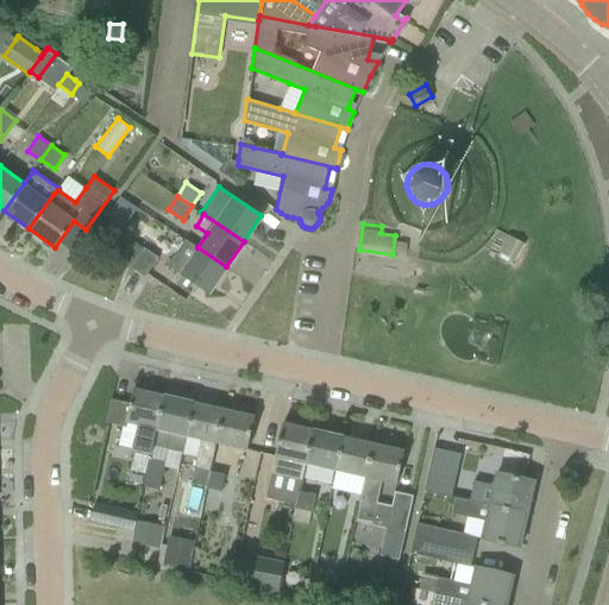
[(507,233),(497,250),(514,259),(523,243),(507,233)]
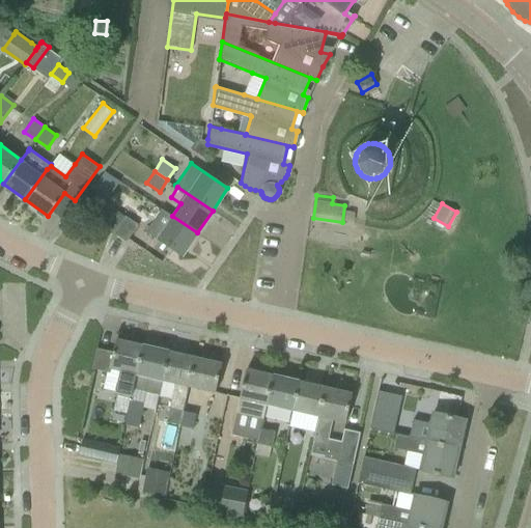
[(113,232),(126,241),(137,223),(109,204),(100,219),(115,229),(113,232)]
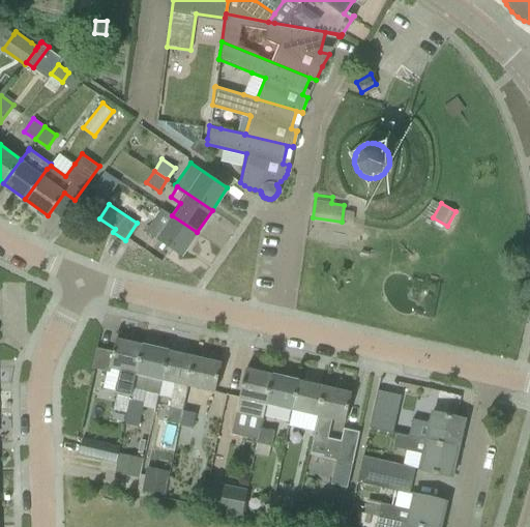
[(145,230),(181,255),(197,232),(172,215),(160,207),(145,230)]
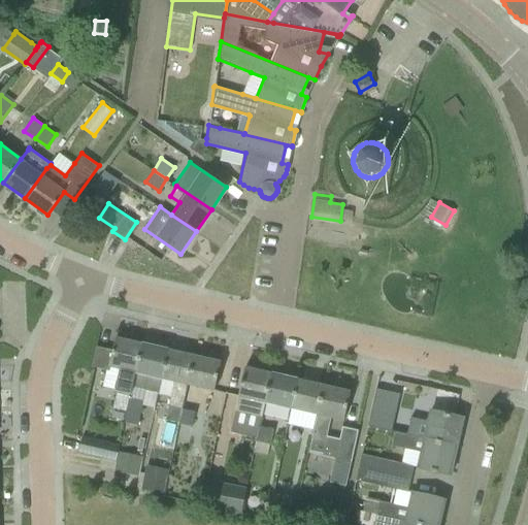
[(114,407),(126,409),(141,342),(116,336),(112,349),(96,346),(92,365),(109,369),(110,365),(121,368),(116,393),(118,394),(114,407)]
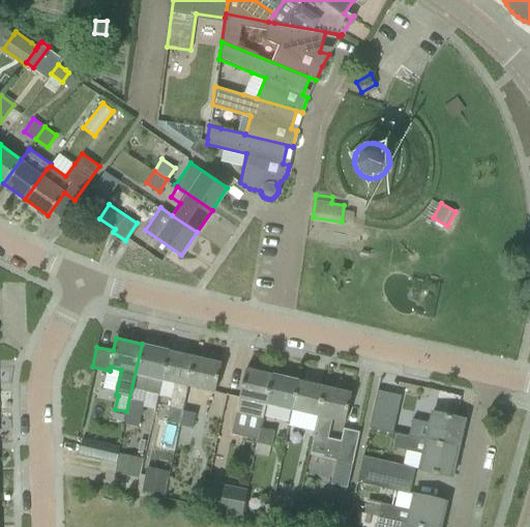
[(124,422),(139,426),(147,391),(158,393),(169,350),(142,344),(126,411),(124,422)]
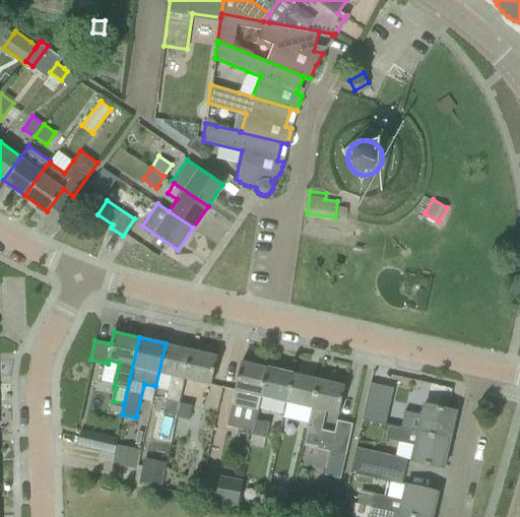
[(166,397),(161,410),(176,414),(179,400),(184,377),(191,349),(166,343),(155,386),(159,372),(172,375),(167,397),(166,397)]
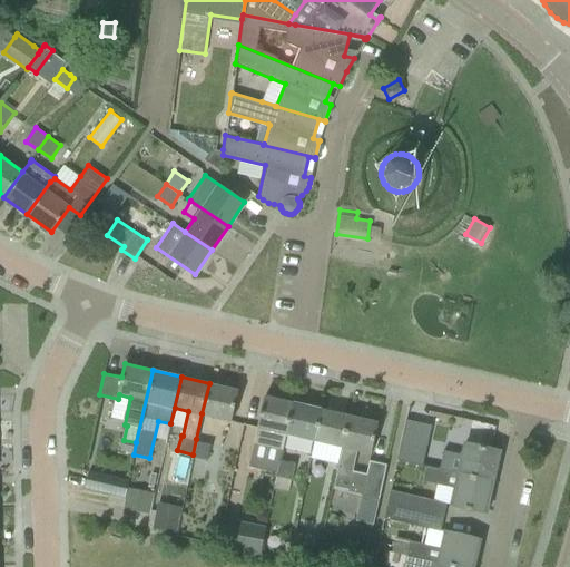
[(237,390),(209,383),(202,413),(231,420),(237,390)]
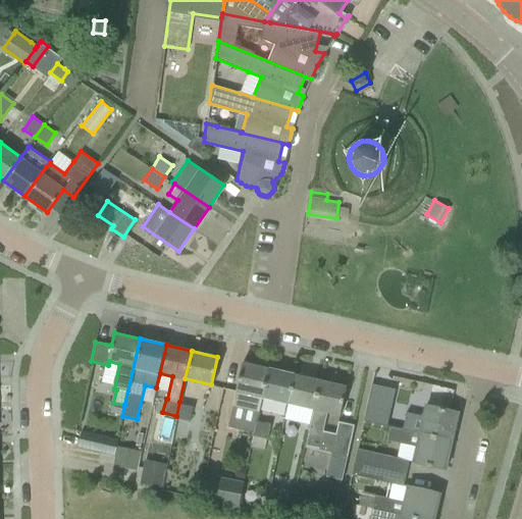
[(231,404),(258,410),(261,396),(268,368),(242,362),(235,390),(236,390),(231,404)]
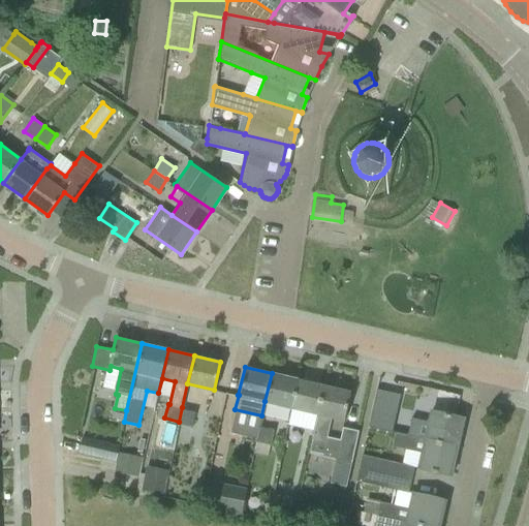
[(265,401),(290,407),(298,379),(272,373),(265,401)]
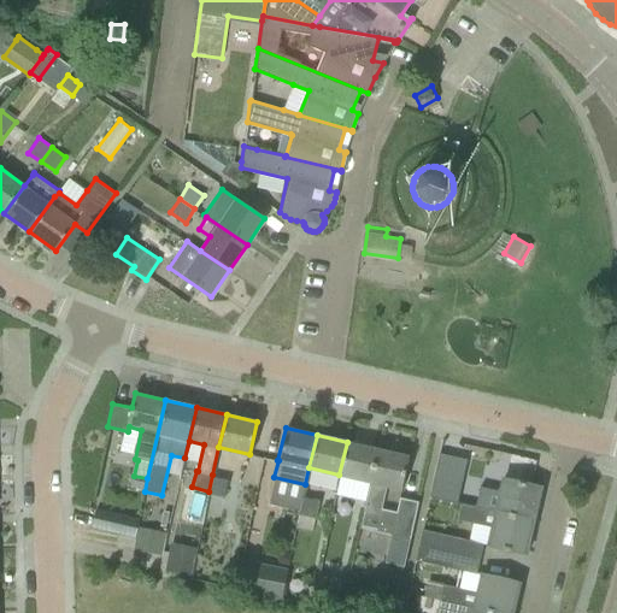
[(347,442),(339,475),(354,478),(370,482),(377,449),(347,442)]
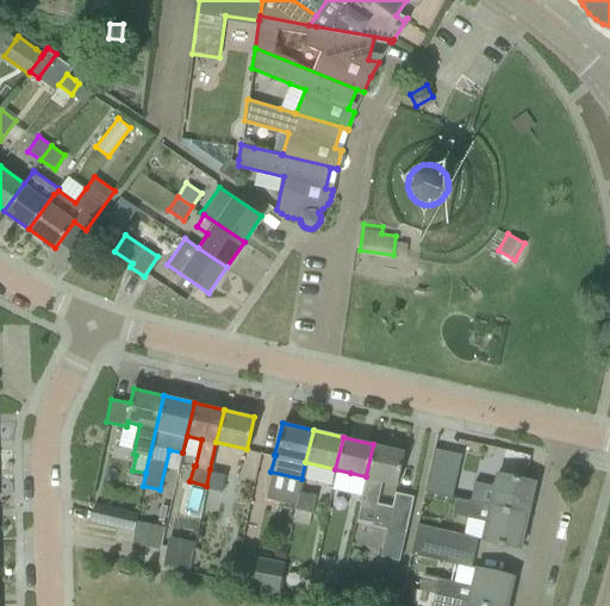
[(366,476),(355,520),(405,531),(414,494),(396,491),(392,505),(377,501),(381,481),(396,483),(404,451),(373,444),(366,476)]
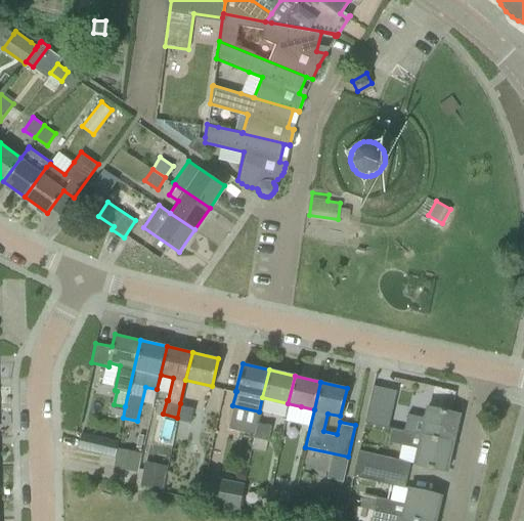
[(189,420),(192,406),(180,403),(177,418),(189,420)]
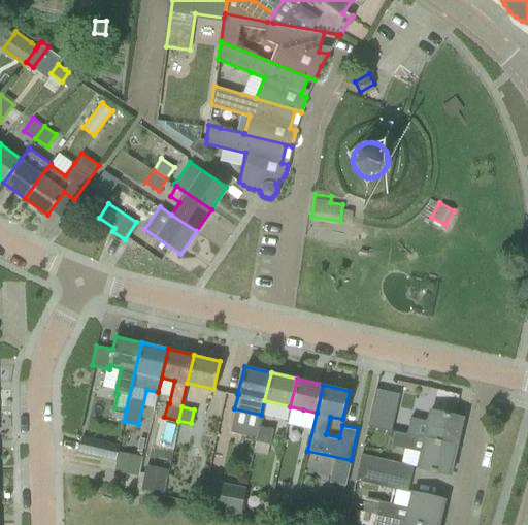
[(395,431),(456,445),(463,416),(430,408),(426,425),(398,419),(395,431)]
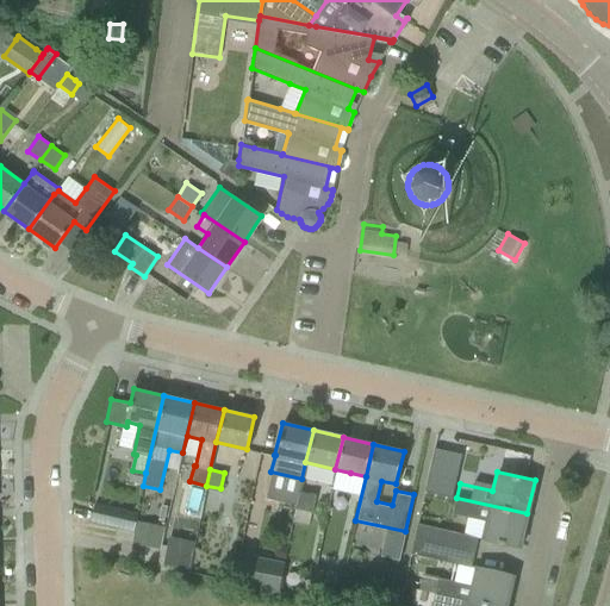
[(425,491),(452,497),(455,479),(429,473),(427,483),(425,491)]
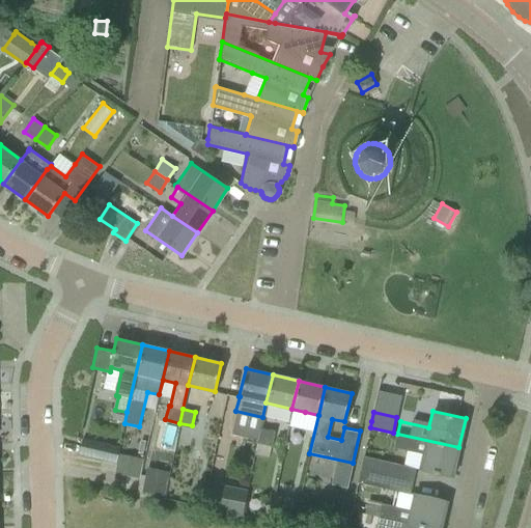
[(255,452),(268,455),(274,429),(260,426),(255,452)]
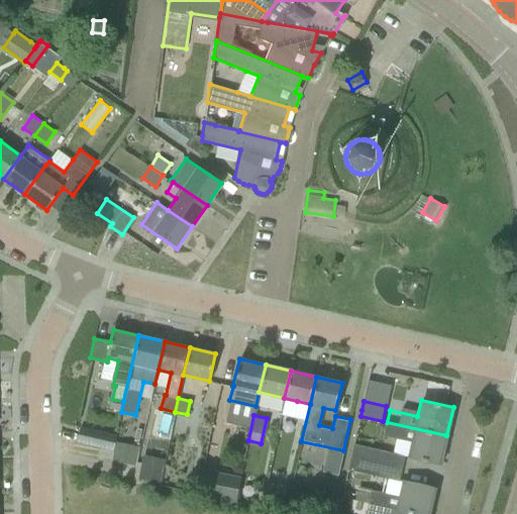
[(408,456),(440,464),(446,435),(387,422),(384,434),(412,441),(408,456)]
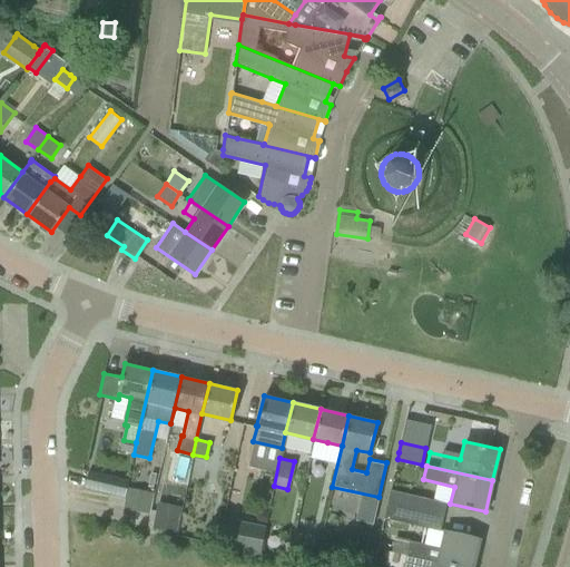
[(86,485),(125,495),(126,486),(127,486),(128,481),(90,471),(86,485)]
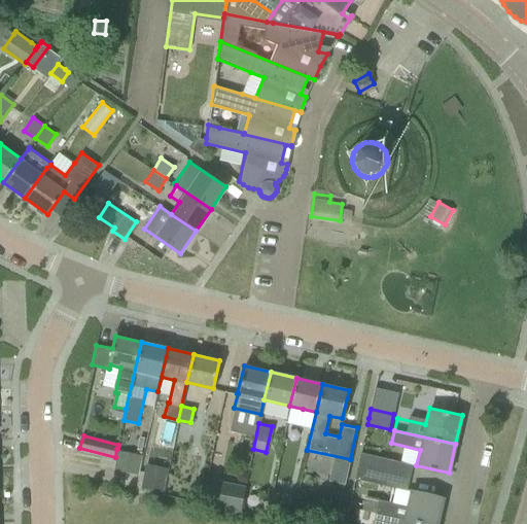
[(113,469),(138,475),(142,454),(117,449),(116,449),(115,457),(113,469)]
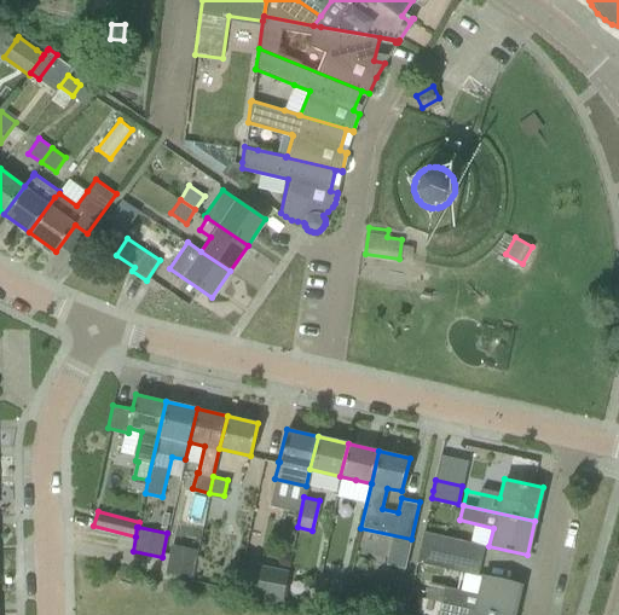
[(421,546),(457,555),(461,539),(424,531),(421,546)]
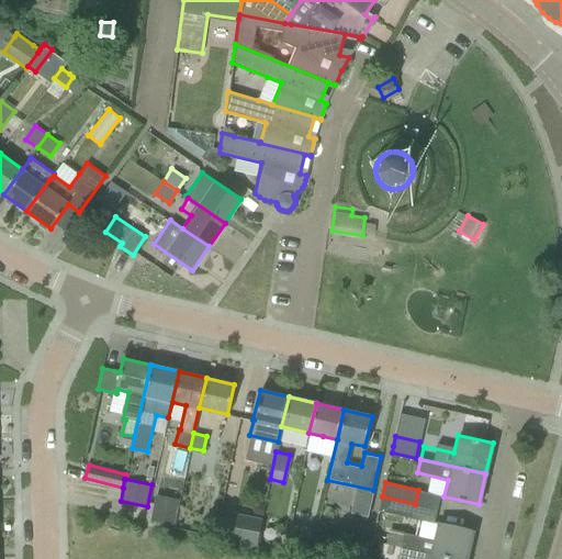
[(150,520),(173,525),(179,499),(156,493),(150,520)]
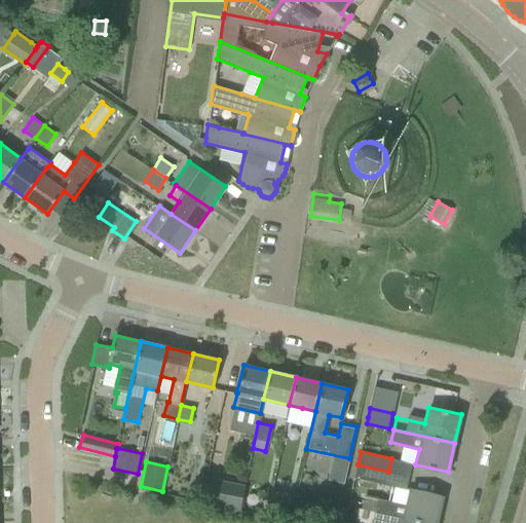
[(354,477),(385,484),(388,472),(358,464),(354,477)]
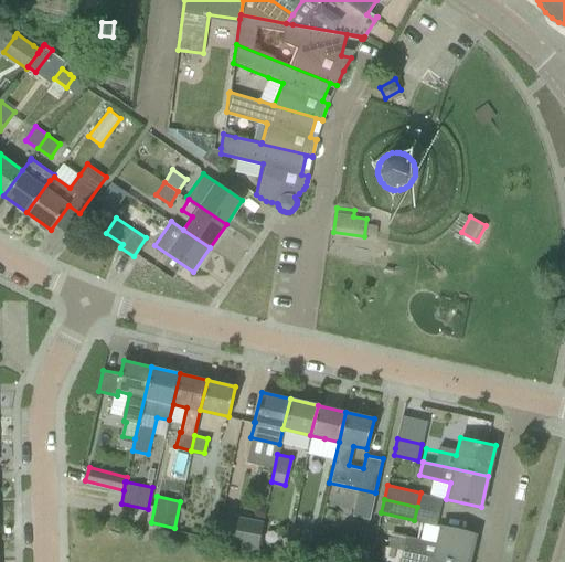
[(216,540),(258,548),(263,521),(222,513),(216,540)]
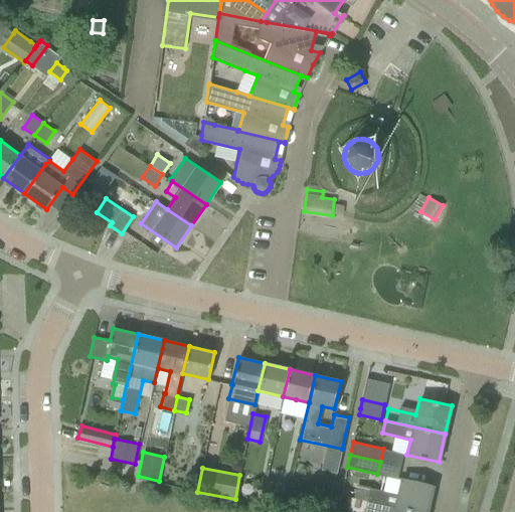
[(367,500),(419,511),(426,511),(434,486),(401,478),(401,480),(386,476),(382,492),(362,487),(360,499),(367,500)]
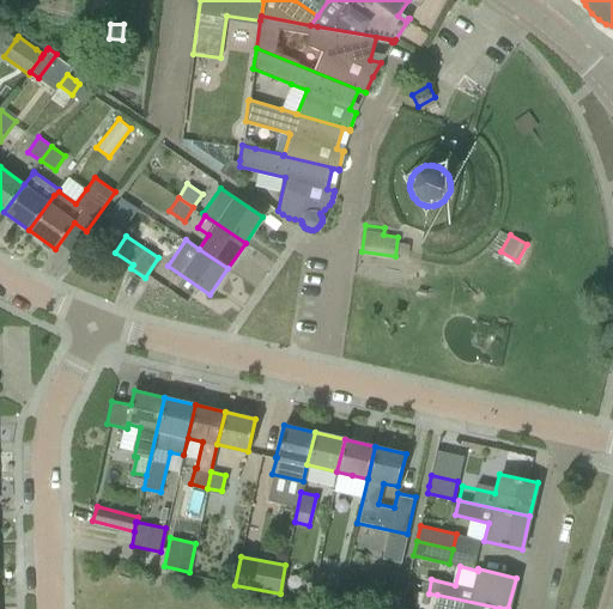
[(316,577),(313,591),(334,596),(335,595),(338,582),(339,574),(317,570),(316,577)]
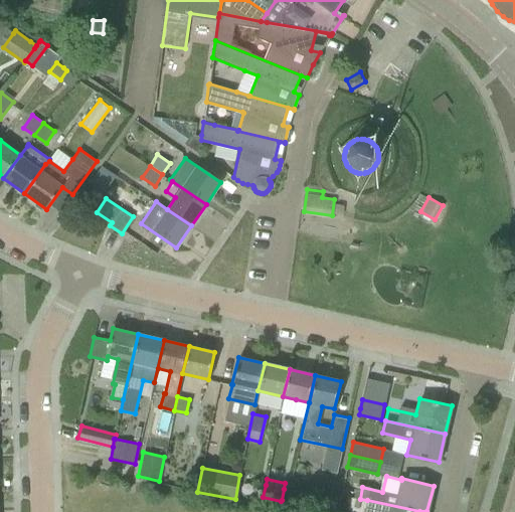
[(330,510),(332,498),(321,496),(319,508),(330,510)]
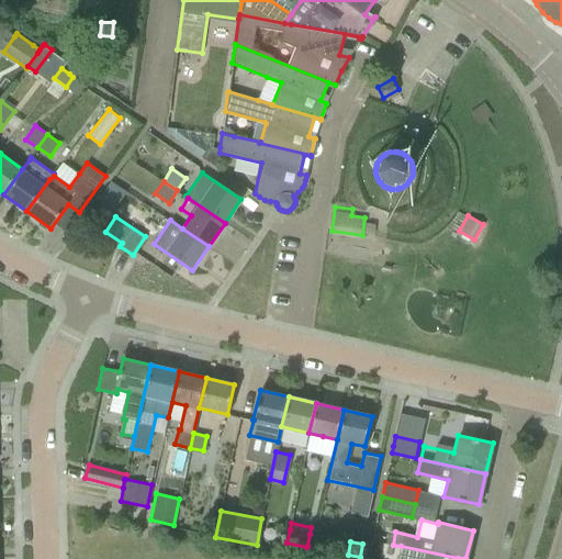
[(458,558),(401,546),(397,558),(458,558)]
